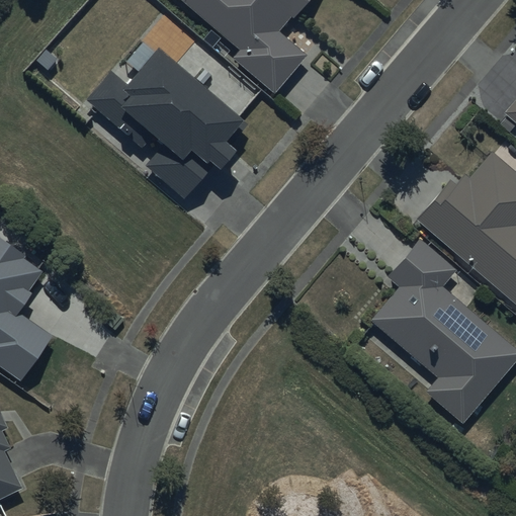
[(179,0),(240,50),(233,59),(276,95),(308,57),(278,33),(290,18),(292,19),(308,0),(179,0)]
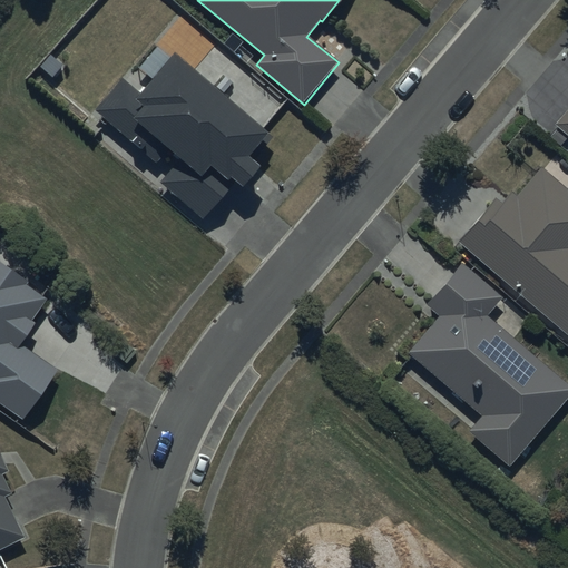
[(272,139),(172,54),(137,91),(121,78),(94,109),(157,165),(169,150),(179,159),(159,182),(203,219),(235,183),(241,187),(258,166),(252,160),(272,139)]
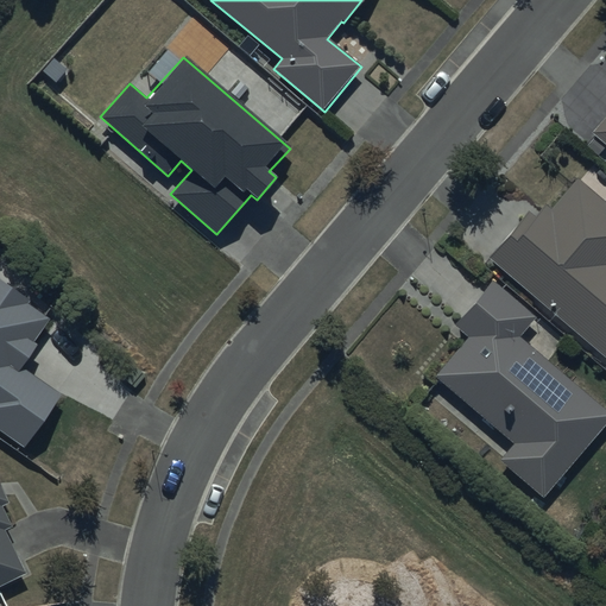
[(605,119),(593,133),(605,145),(605,119)]
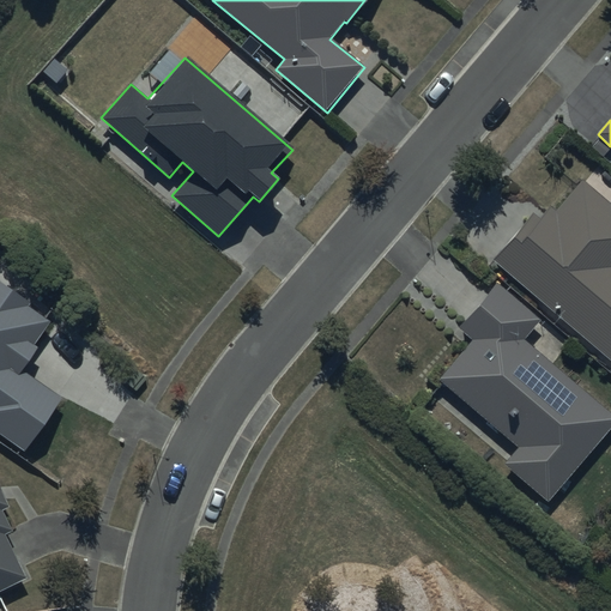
[(531,216),(494,260),(610,360),(610,201),(584,180),(556,212),(549,206),(538,221),(531,216)]
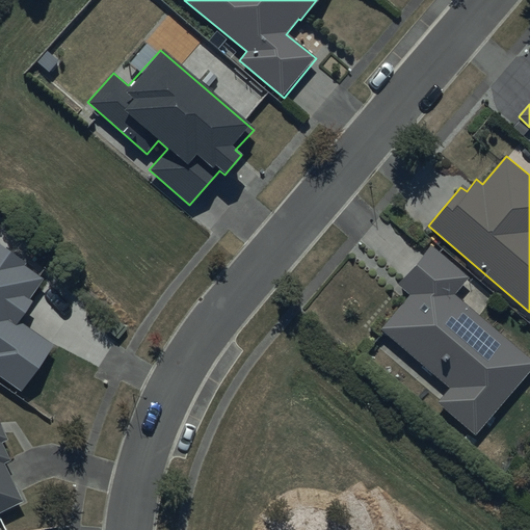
[(0,376),(21,393),(55,346),(20,319),(32,301),(29,299),(44,280),(0,247),(0,376)]
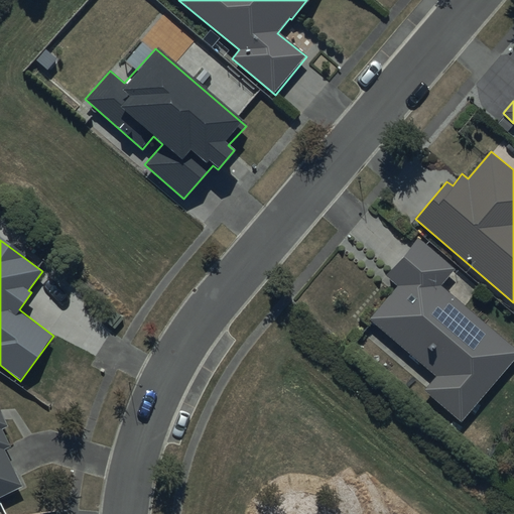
[(397,286),(369,319),(436,376),(423,391),(461,422),(513,358),(513,349),(438,286),(454,269),(417,240),(386,277),(397,286)]
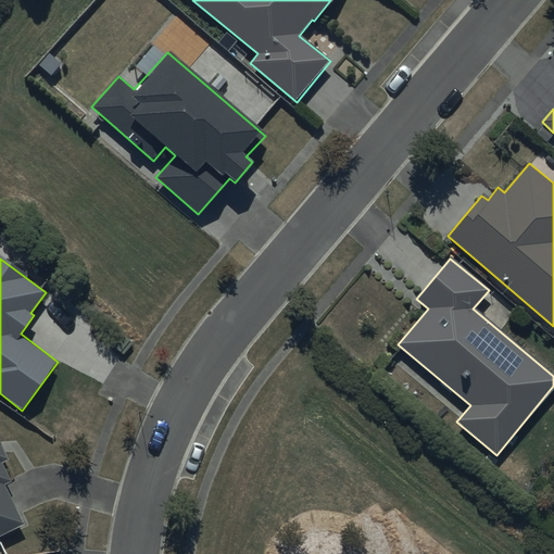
[(0,536),(24,525),(5,488),(12,485),(1,462),(7,458),(0,444),(0,536)]
